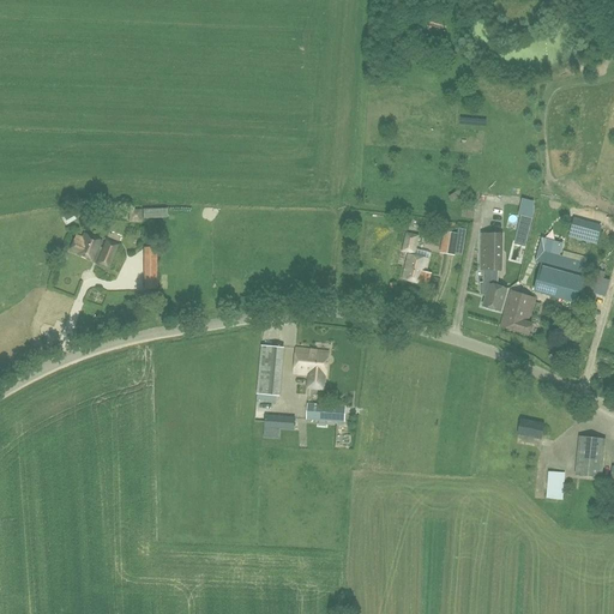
[(475,205),(463,203),(462,217),(473,220),(475,205)]
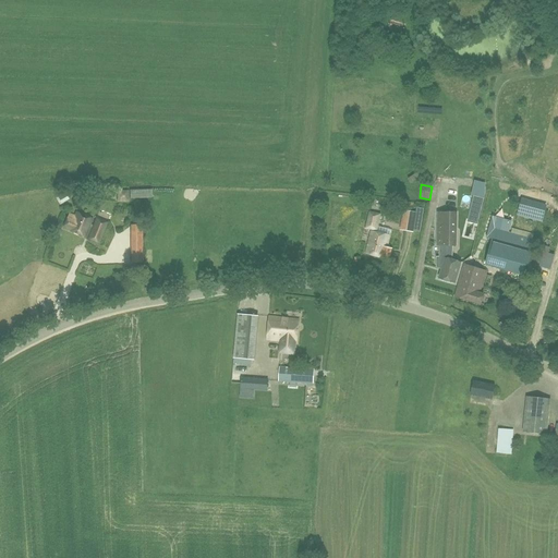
[(118,202),(128,203),(129,191),(118,191),(118,202)]
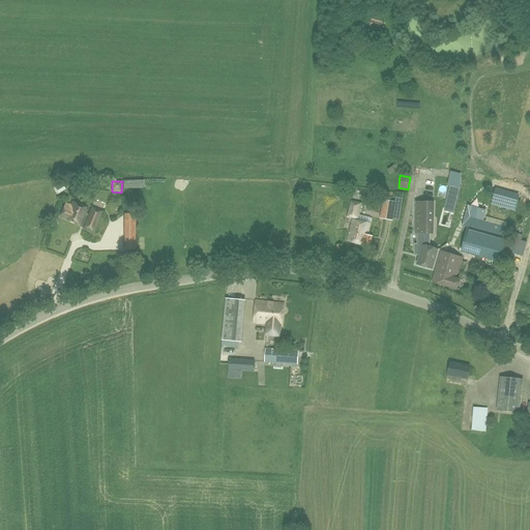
[(66,189),(63,184),(57,187),(60,194),(66,189)]
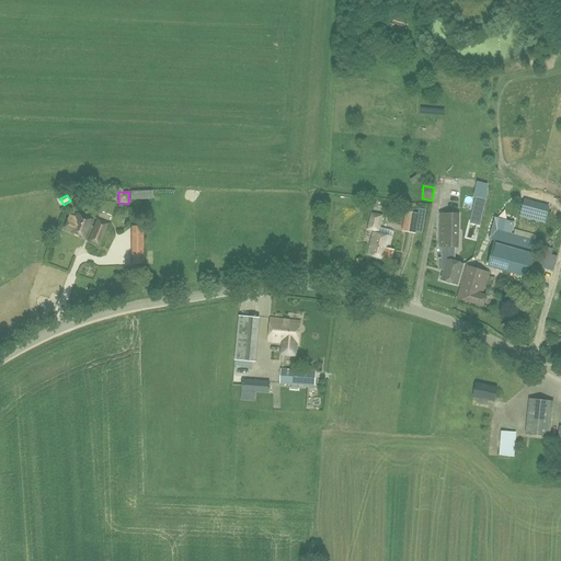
[(481,217),(487,201),(476,197),(473,204),(479,206),(477,216),(481,217)]
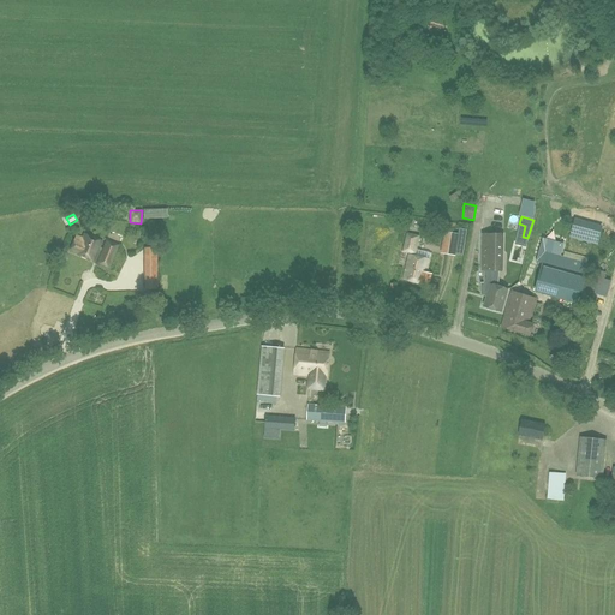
[(602,228),(574,221),(569,236),(598,244),(602,228)]
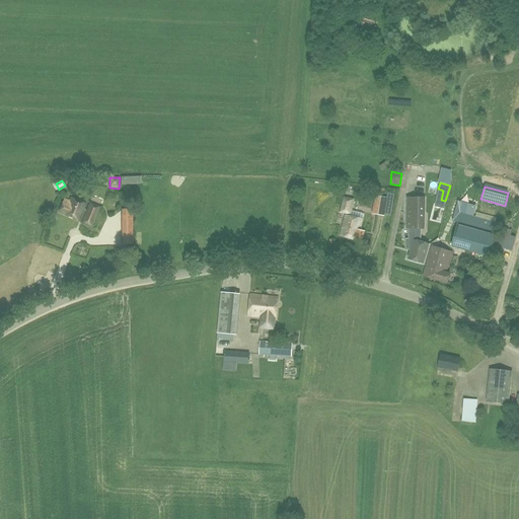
[(388,193),(387,198),(388,198),(385,215),(390,216),(394,194),(388,193)]
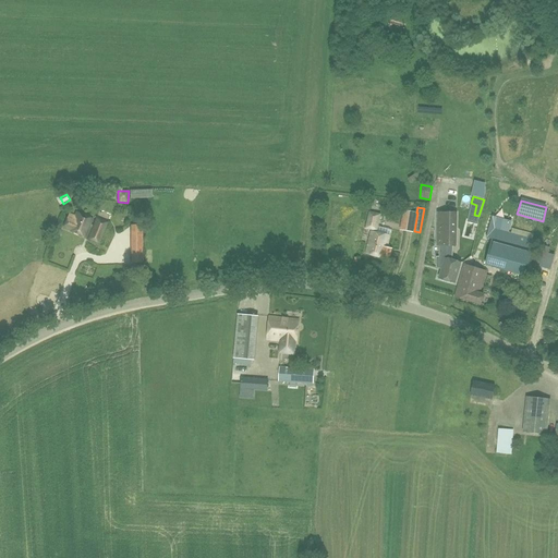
[(414,231),(417,213),(416,213),(403,210),(400,230),(413,232),(414,231)]
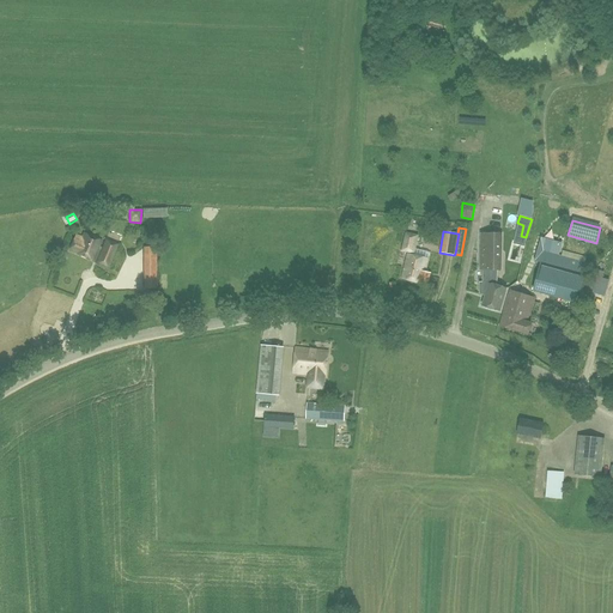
[(414,253),(418,236),(406,234),(402,250),(414,253)]
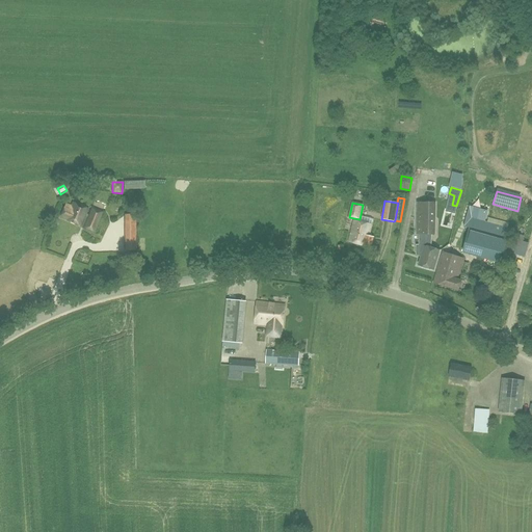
[(432,203),(419,203),(418,244),(416,244),(416,256),(422,257),(419,267),(433,270),(439,251),(429,248),(430,245),(429,245),(429,234),(431,234),(432,203)]
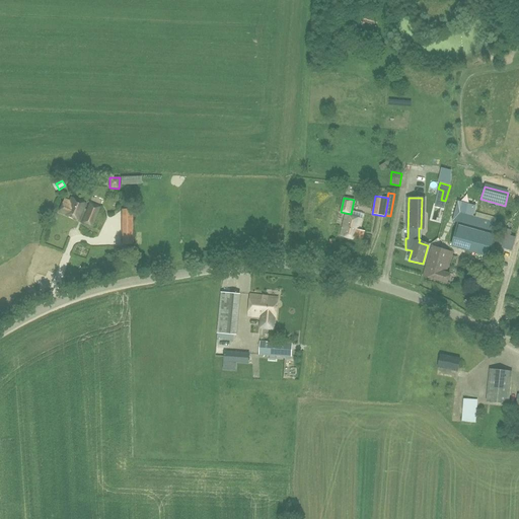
[(82,221),(82,222),(91,226),(97,211),(88,208),(87,211),(83,209),(85,204),(71,199),(68,205),(63,203),(59,213),(79,221),(79,220),(82,221)]
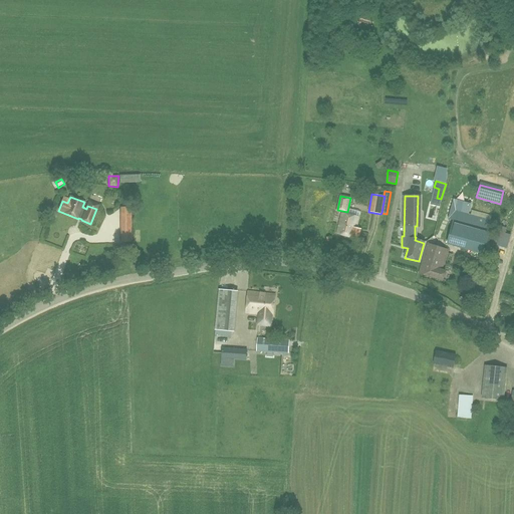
[(448,217),(453,219),(446,244),(486,255),(495,222),(468,215),(470,205),(453,200),(448,217)]
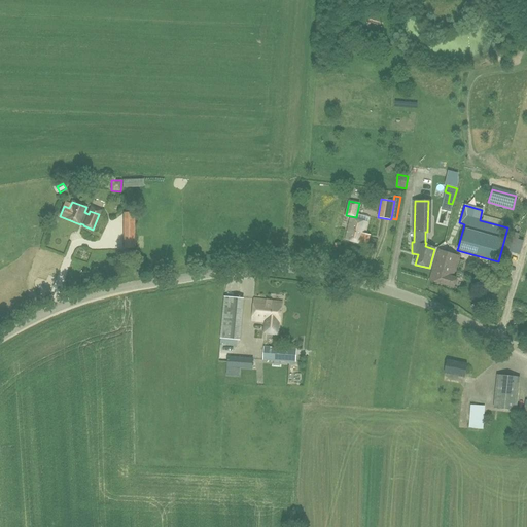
[(121,212),(123,238),(134,237),(133,211),(121,212)]
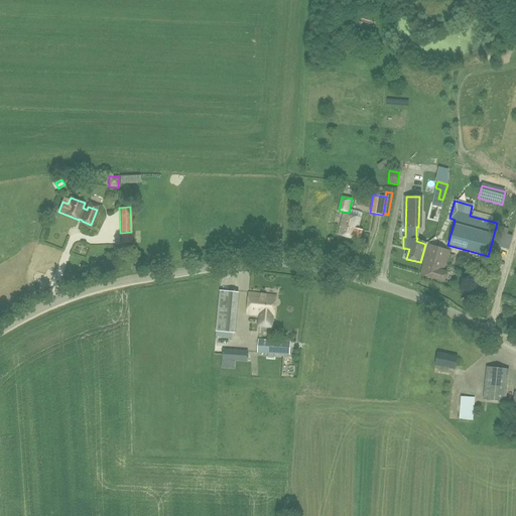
[(358,230),(361,219),(362,213),(350,210),(349,216),(344,215),(339,236),(360,241),(362,231),(358,230)]
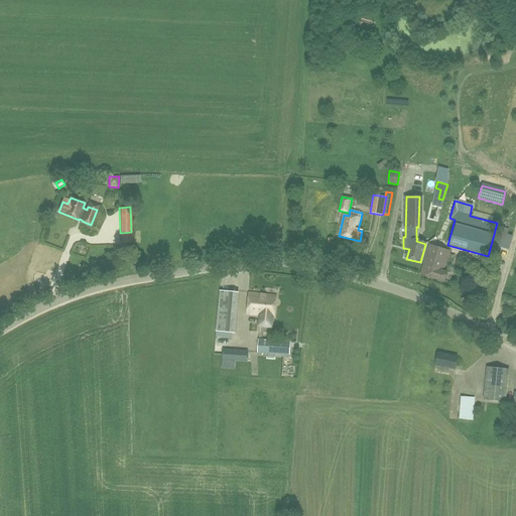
[(147,237),(147,225),(135,225),(135,237),(147,237)]
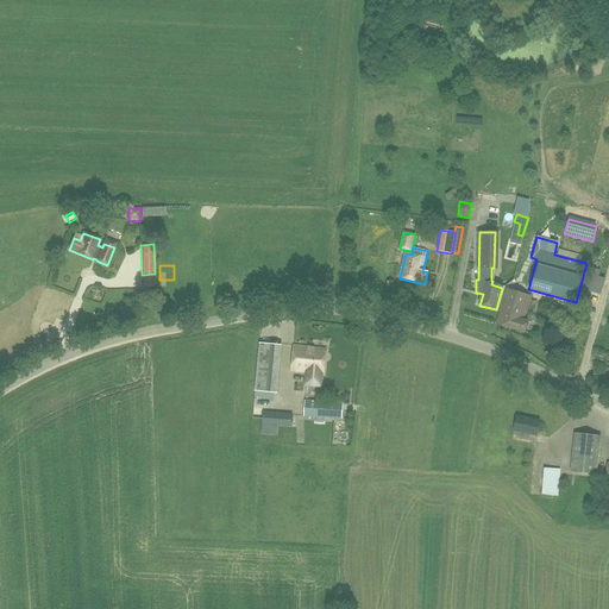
[(531,296),(507,289),(496,325),(525,333),(528,321),(523,320),(531,296)]
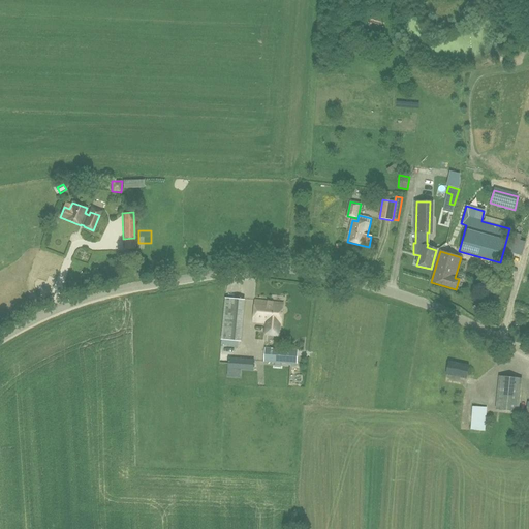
[(238,346),(238,341),(242,300),(225,298),(221,339),(222,340),(222,345),(238,346)]
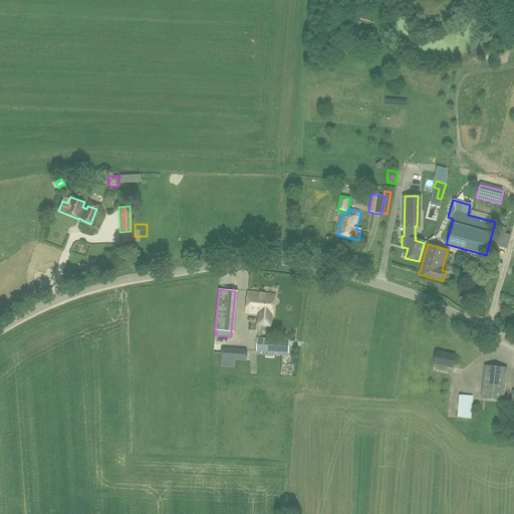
[(248,292),(246,313),(258,314),(258,324),(269,325),(270,315),(273,315),(275,295),(265,294),(261,293),(248,292)]
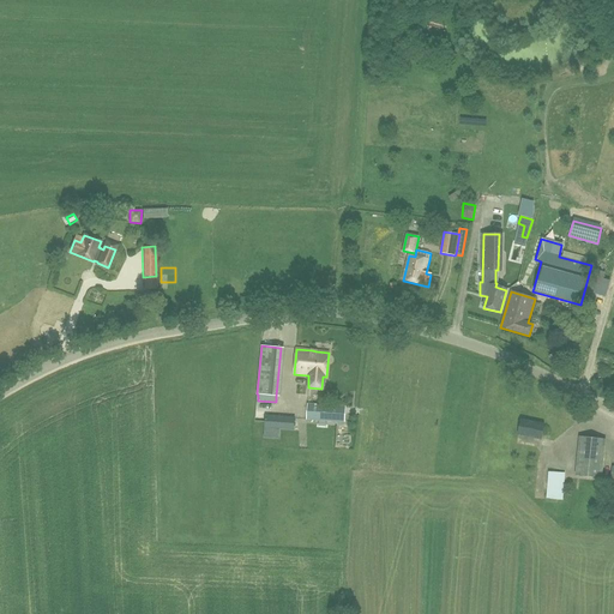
[(337,408),(308,405),(307,419),(336,421),(337,408)]
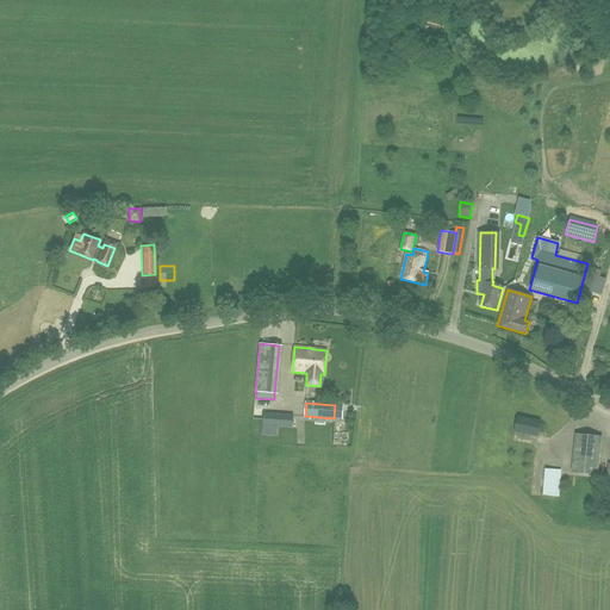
[(511,414),(512,429),(539,428),(537,412),(511,414)]
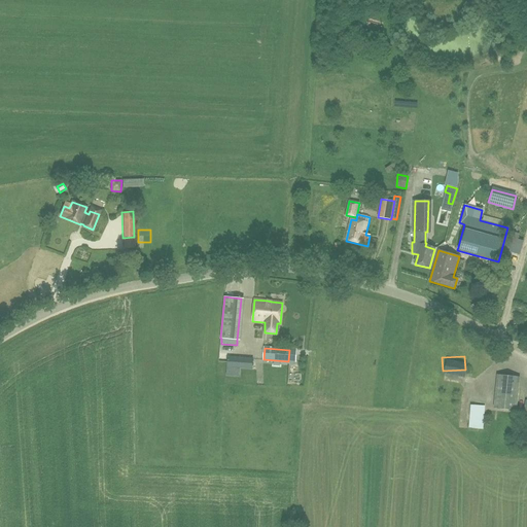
[(227,357),(227,367),(239,367),(240,358),(227,357)]
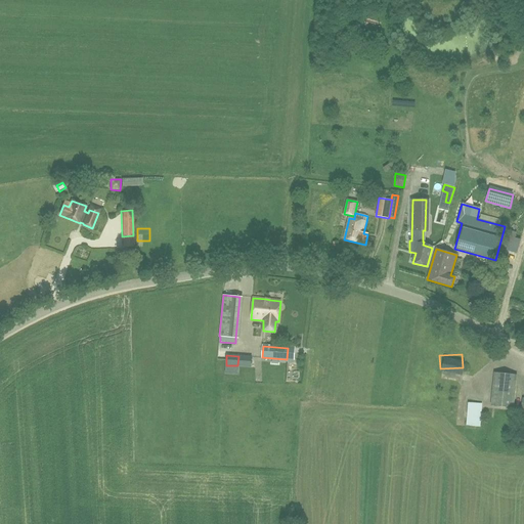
[(513,407),(517,376),(494,373),(491,405),(513,407)]
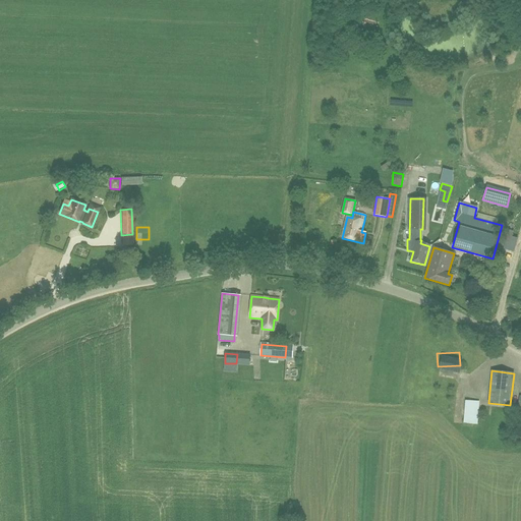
[(477,424),(479,401),(466,401),(464,423),(477,424)]
